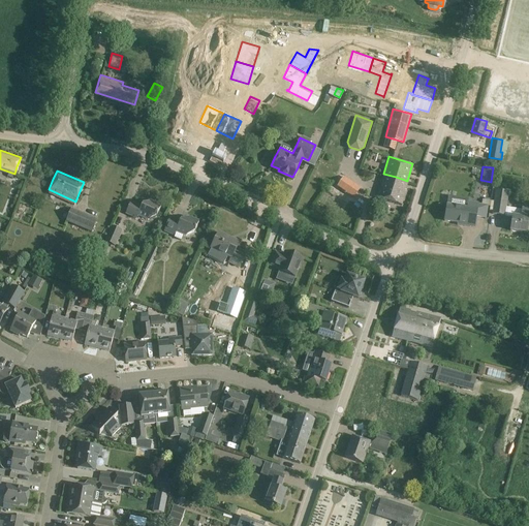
[(407,181),(396,177),(383,174),(380,186),(377,196),(401,203),(406,188),(405,188),(407,181)]
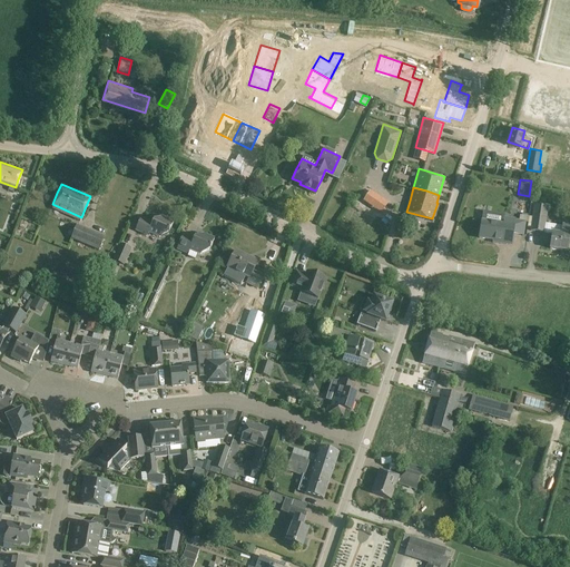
[(383,197),(373,189),(360,208),(371,216),(383,197)]
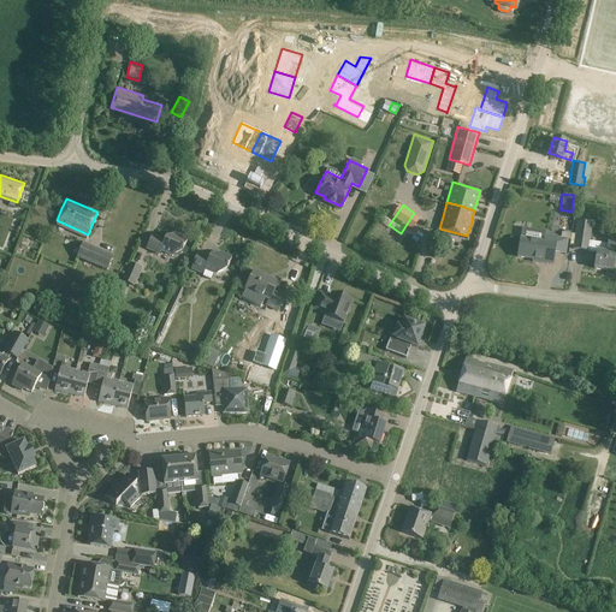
[(591,220),(578,218),(574,245),(587,247),(588,238),(591,220)]
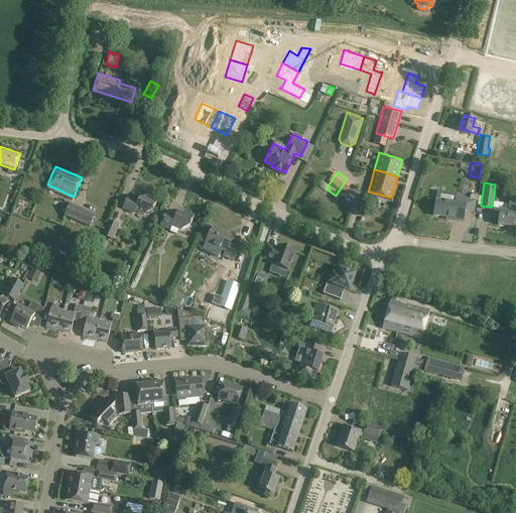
[(433,212),(433,213),(452,216),(453,216),(453,218),(463,220),(466,198),(467,196),(456,194),(457,193),(437,189),(435,198),(433,212)]
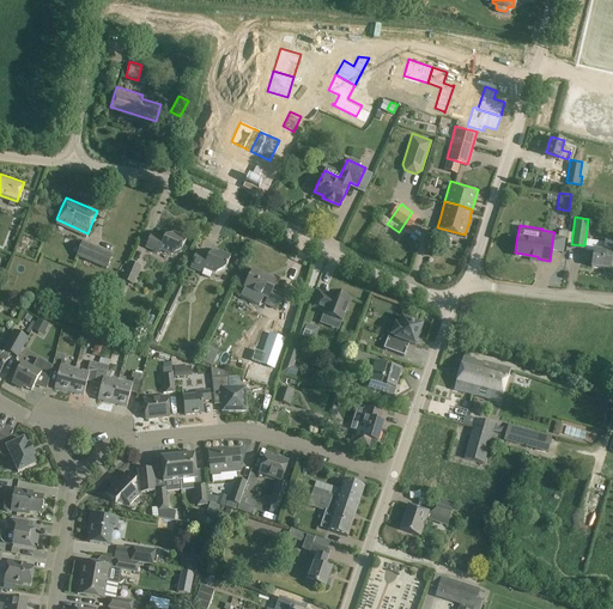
[(146,245),(158,251),(159,247),(169,251),(169,250),(171,251),(180,248),(181,245),(182,247),(186,236),(175,231),(164,236),(164,237),(152,232),(146,245)]
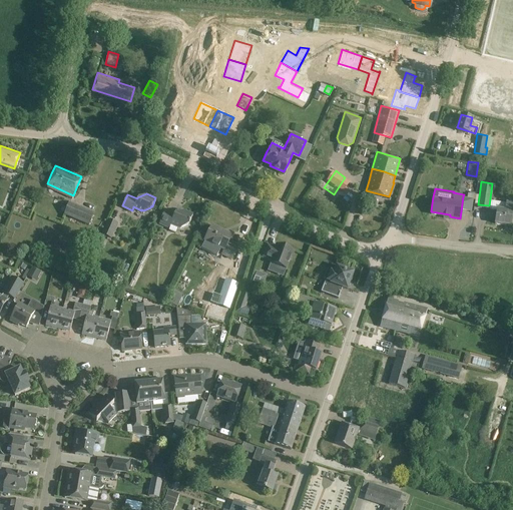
[(512,207),(512,201),(490,198),(489,205),(478,204),(478,205),(497,207),(495,221),(510,223),(512,207)]
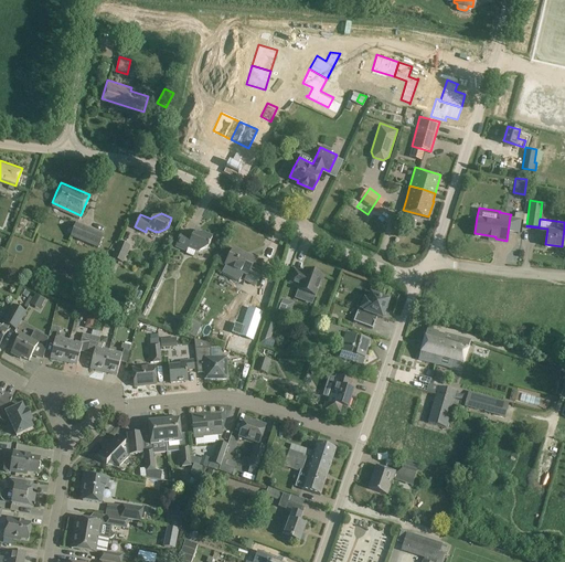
[(104,232),(76,221),(71,234),(98,246),(104,232)]
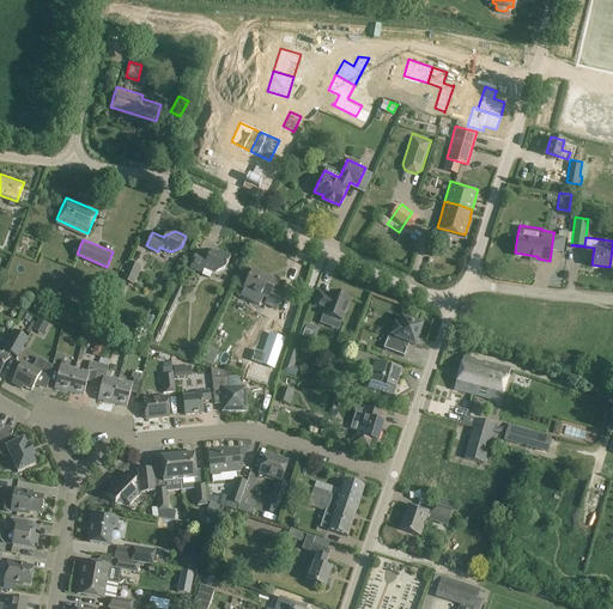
[(230,255),(219,250),(208,254),(207,255),(196,250),(190,265),(202,269),(201,272),(210,275),(212,269),(213,269),(213,268),(216,269),(224,266),(225,265),(226,265),(230,255)]
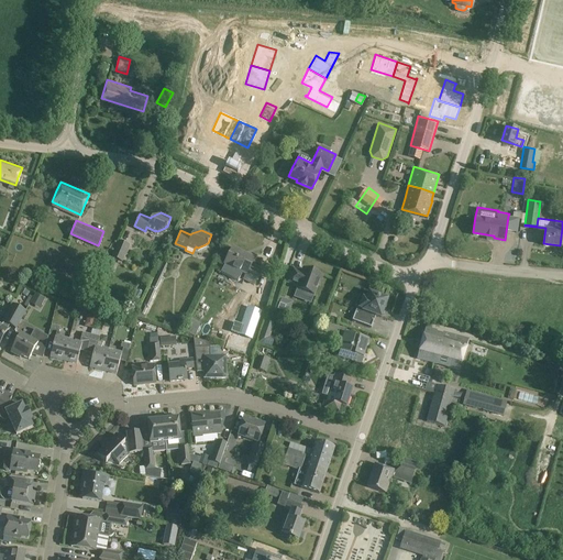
[(129,242),(118,238),(111,255),(122,260),(129,242)]
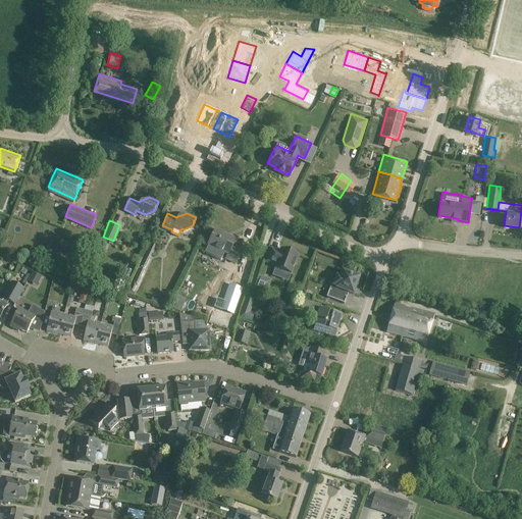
[(208,243),(205,250),(220,258),(224,251),(227,253),(226,256),(235,261),(238,257),(242,248),(233,244),(237,238),(216,227),(211,237),(208,243)]
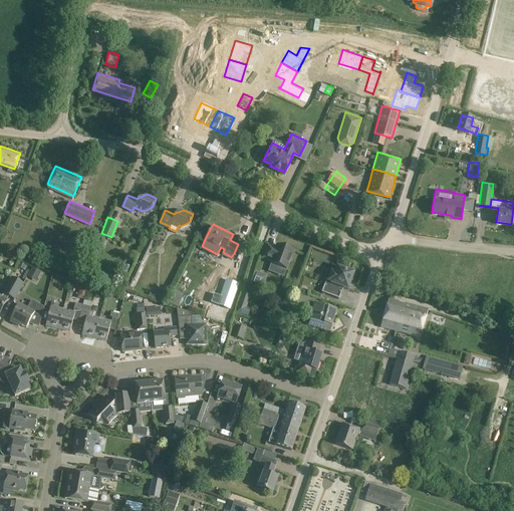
[(142,263),(153,240),(149,238),(149,237),(147,236),(142,246),(144,247),(138,261),(142,263)]
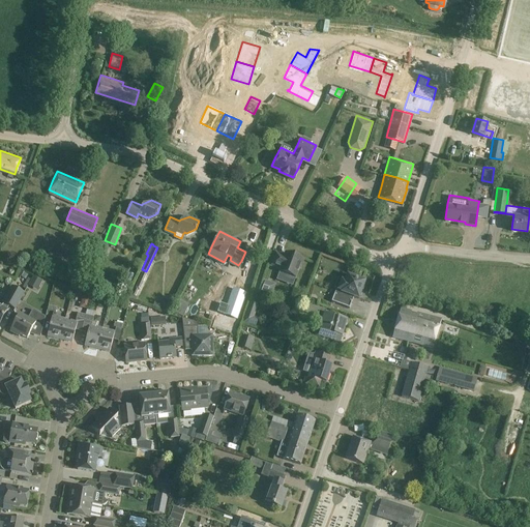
[(292,253),(288,252),(286,251),(285,254),(275,251),(270,263),(281,267),(280,269),(295,275),(298,266),(299,266),(303,257),(292,253)]
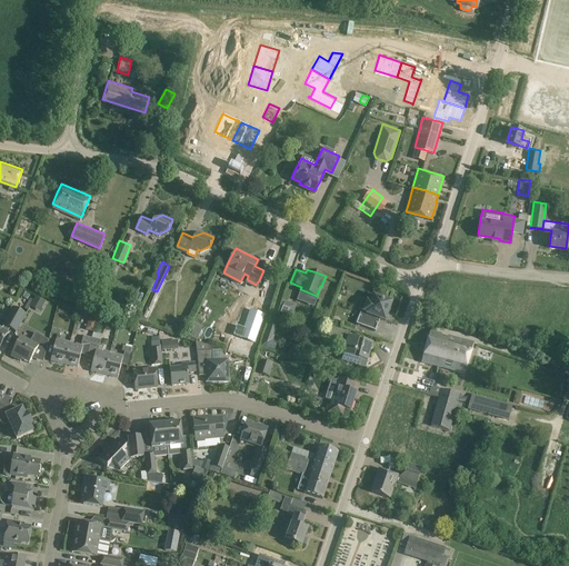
[(149,309),(157,294),(151,291),(143,307),(149,309)]
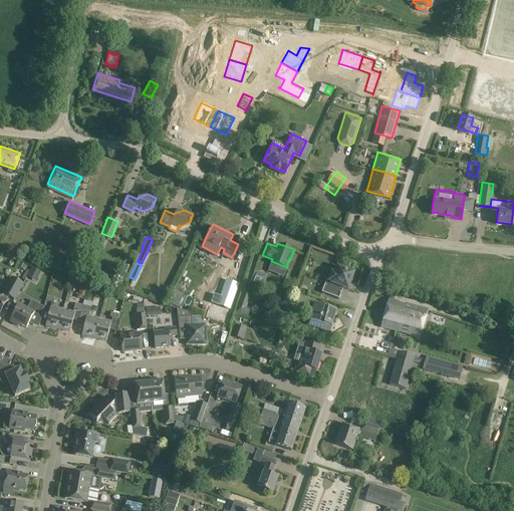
[(41,270),(32,265),(27,274),(36,279),(41,270)]
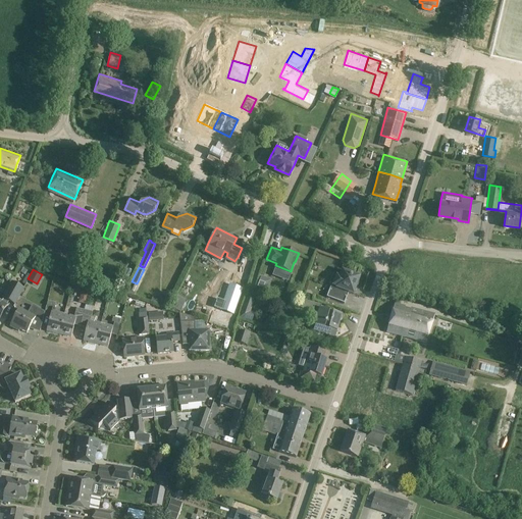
[(354,290),(355,284),(356,282),(358,282),(359,278),(358,277),(359,275),(357,274),(357,273),(353,271),(352,273),(343,269),(341,276),(332,273),(329,281),(331,282),(326,295),(344,302),(348,290),(353,292),(354,290)]
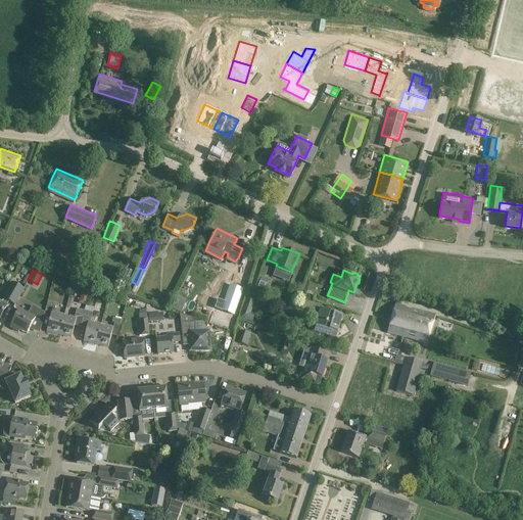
[(24,287),(11,280),(3,296),(1,300),(0,299),(0,316),(6,304),(6,303),(8,299),(14,302),(24,287)]
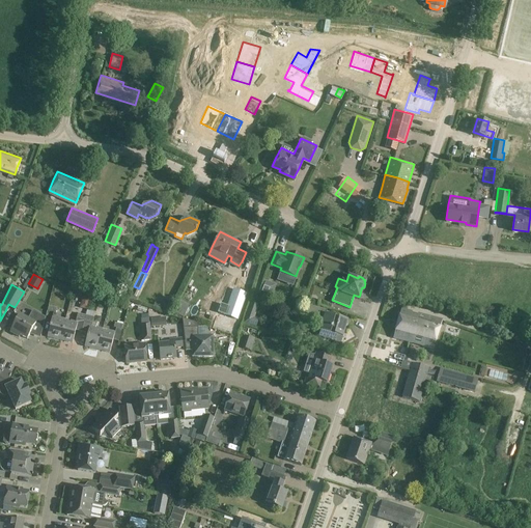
[(132,287),(129,294),(135,297),(138,290),(132,287)]
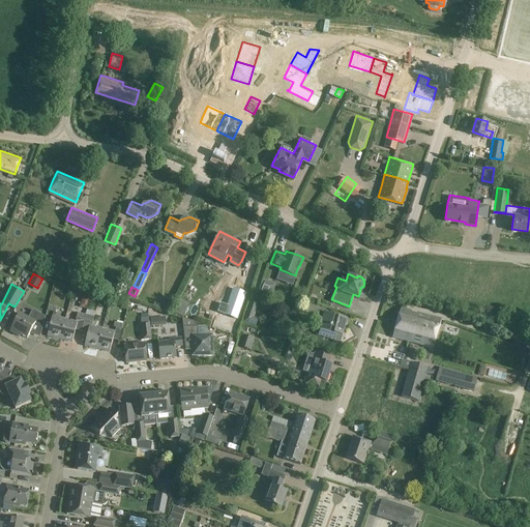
[(239,318),(246,292),(233,289),(229,304),(222,302),(219,313),(239,318)]
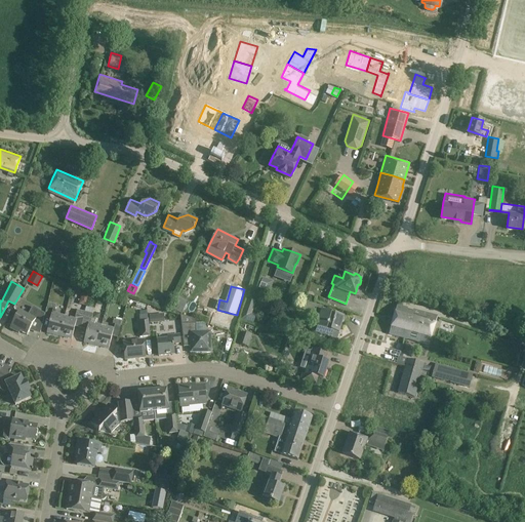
[(83,288),(81,295),(88,297),(90,290),(83,288)]
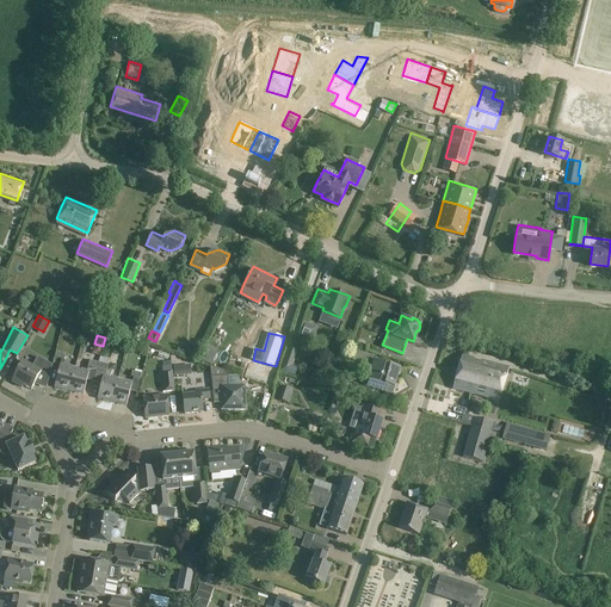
[(218,348),(208,342),(201,357),(211,363),(218,348)]
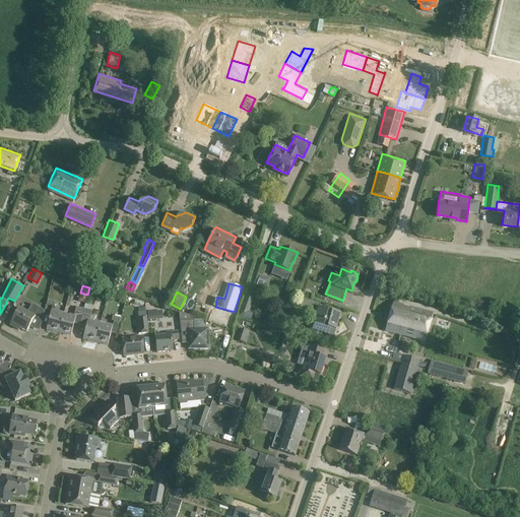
[(291,296),(282,293),(280,301),(281,304),(293,299),(291,296)]
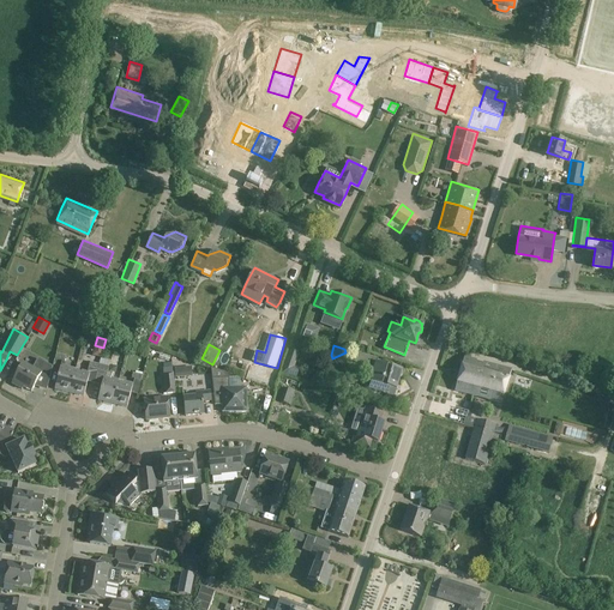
[(299,351),(289,348),(281,372),(295,376),(299,367),(294,364),(299,351)]
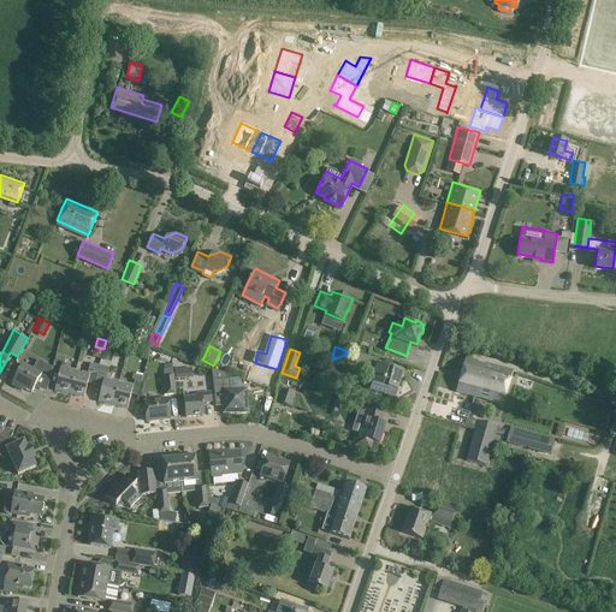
[(379,357),(367,355),(360,352),(360,354),(356,352),(354,361),(369,366),(367,373),(373,374),(369,387),(396,396),(403,369),(378,362),(379,357)]
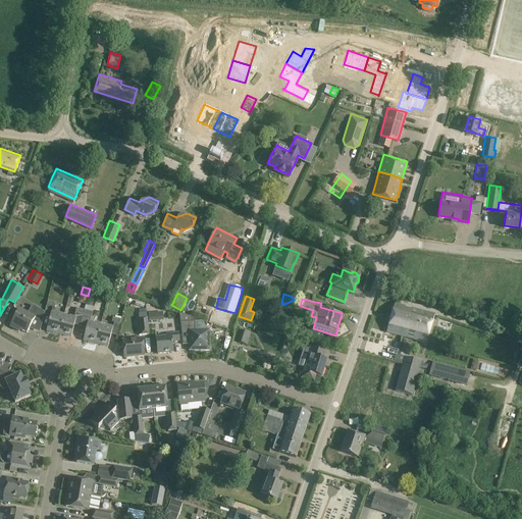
[(434,313),(395,302),(386,329),(427,342),(434,313)]
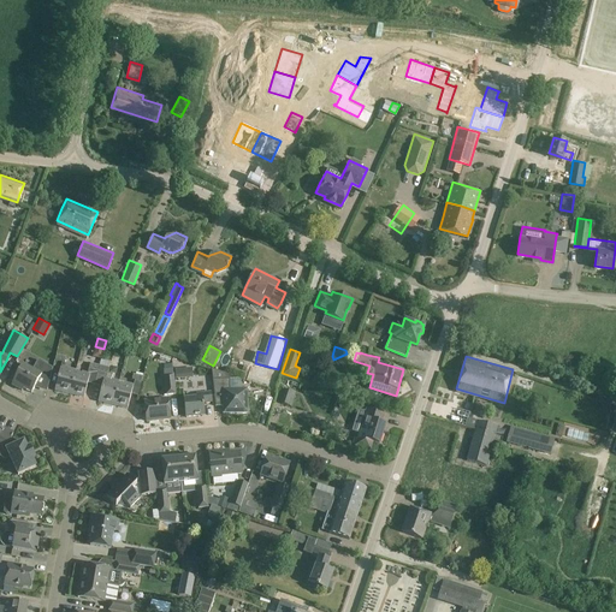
[(53,366),(37,357),(31,367),(22,362),(12,380),(11,382),(22,387),(23,386),(25,387),(28,384),(33,387),(40,375),(49,380),(53,366)]
